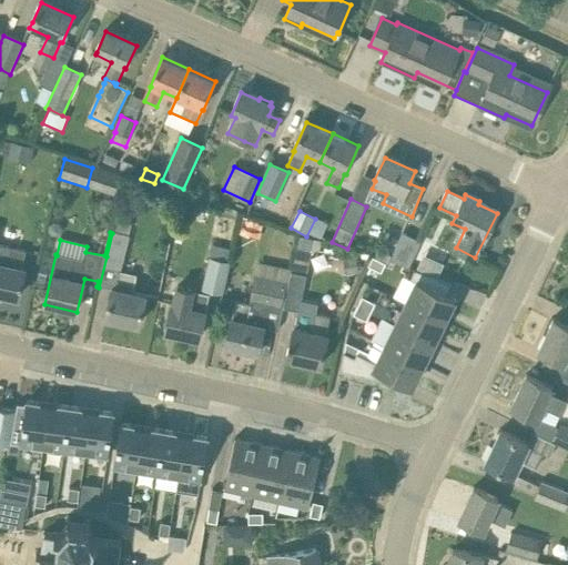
[(112,233),(107,256),(99,288),(112,290),(105,319),(139,326),(145,298),(133,294),(137,276),(121,273),(129,236),(112,233)]
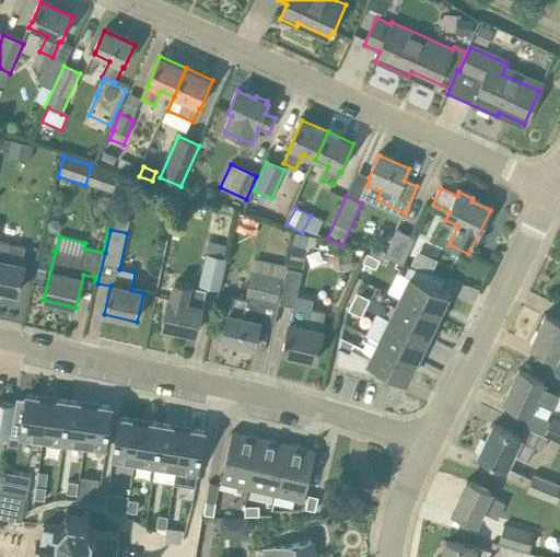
[(396,231),(385,257),(403,265),(415,240),(396,231)]
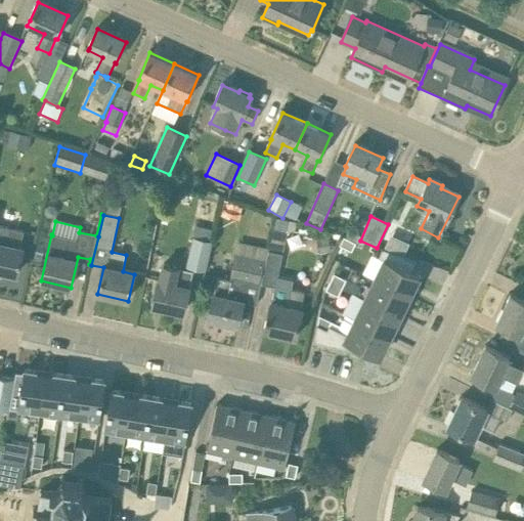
[(276,220),(266,262),(262,285),(274,288),(264,332),(296,339),(302,311),(301,310),(305,294),(292,291),(294,281),(277,278),(287,235),(295,232),(296,225),(276,220)]
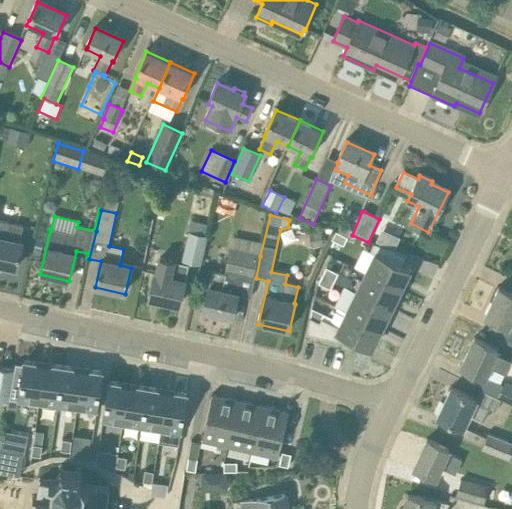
[(0,270),(1,270),(2,266),(16,269),(22,244),(19,244),(23,228),(0,222),(0,270)]
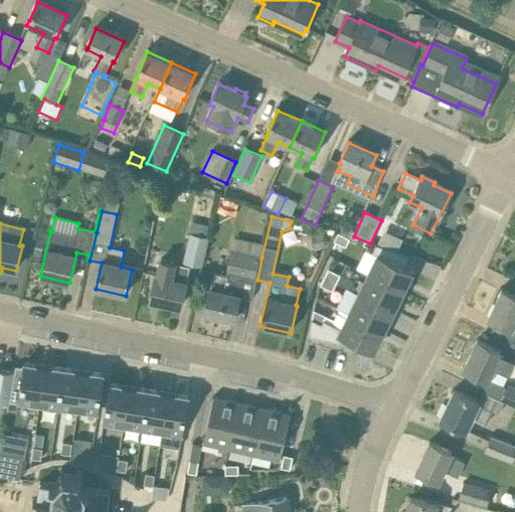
[(192,223),(190,234),(183,264),(202,268),(208,239),(206,238),(208,227),(192,223)]
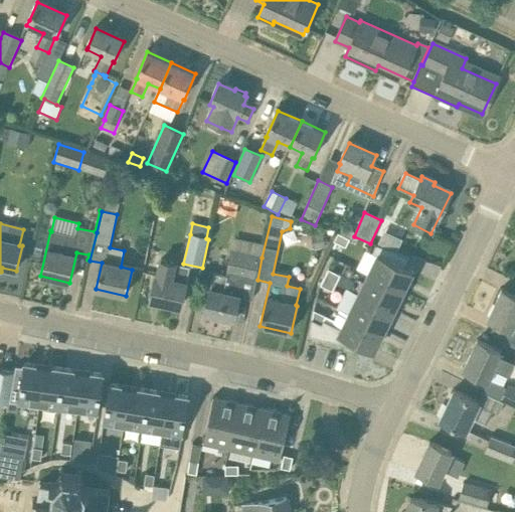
[(345,248),(349,240),(338,234),(334,242),(345,248)]
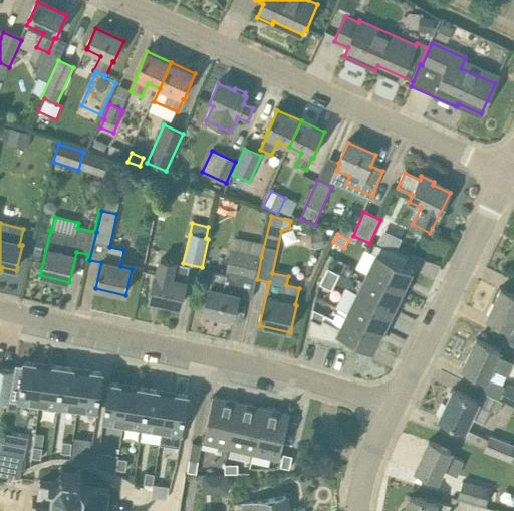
[(365,274),(402,292),(412,272),(404,268),(410,257),(376,246),(371,254),(374,255),(365,274)]
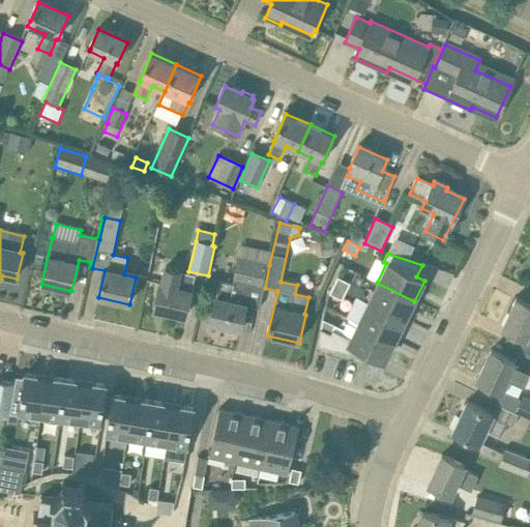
[(260,310),(265,288),(269,265),(238,258),(232,286),(219,283),(210,322),(241,329),(246,306),(260,310)]
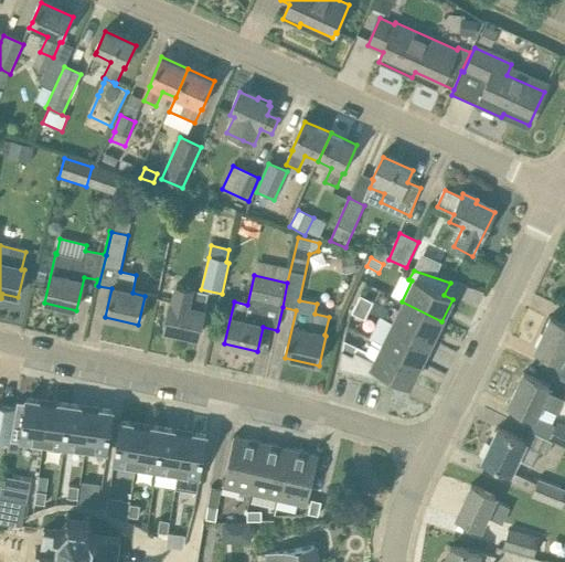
[(170,304),(169,309),(164,330),(199,338),(204,311),(188,307),(191,290),(177,287),(172,304),(170,304)]
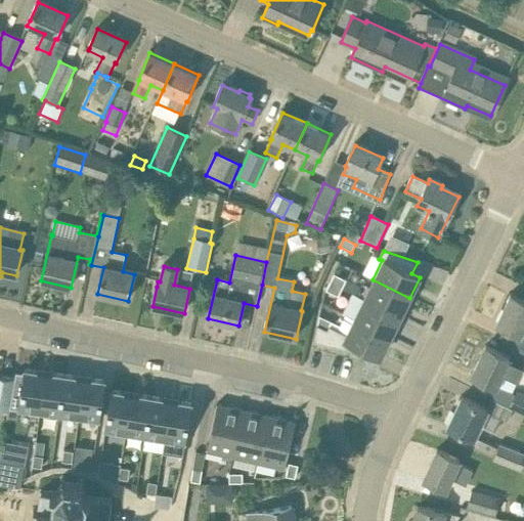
[(333,276),(330,284),(342,290),(345,283),(333,276)]
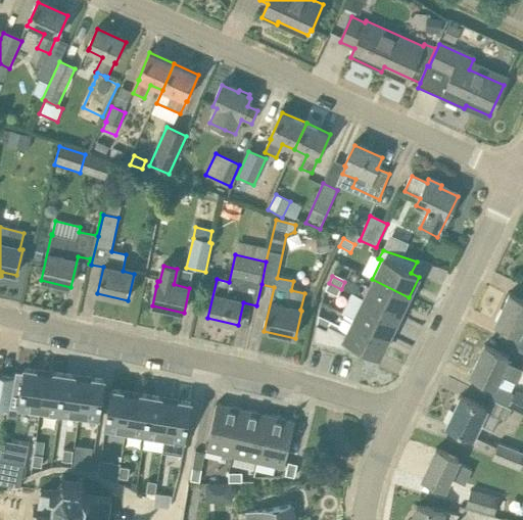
[(362,299),(398,318),(409,297),(372,279),(362,299)]
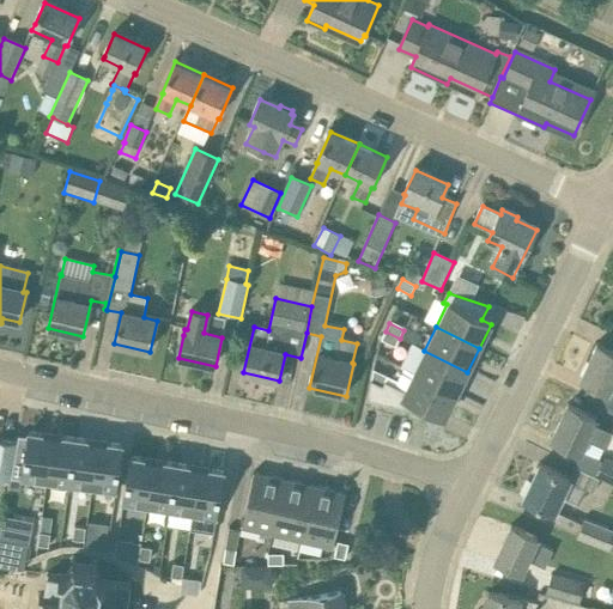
[(400,339),(386,332),(381,341),(395,348),(400,339)]
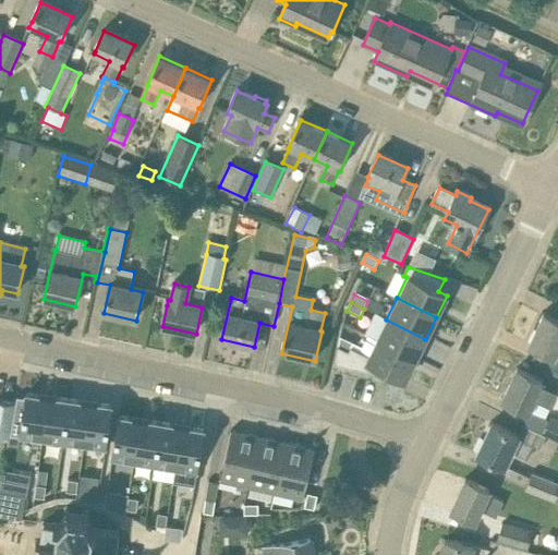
[(557,321),(544,314),(529,346),(555,359),(557,351),(557,321)]
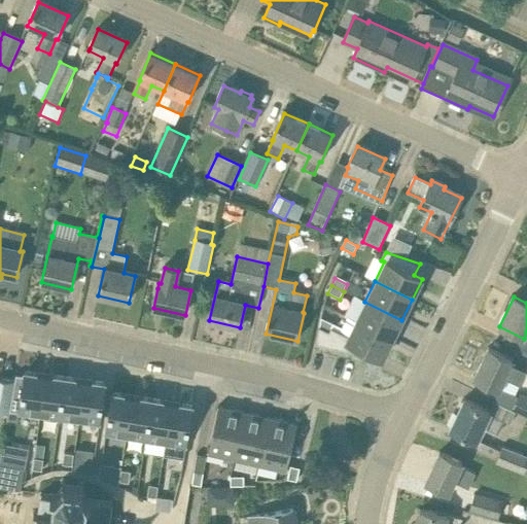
[(364,302),(355,321),(393,338),(401,320),(364,302)]
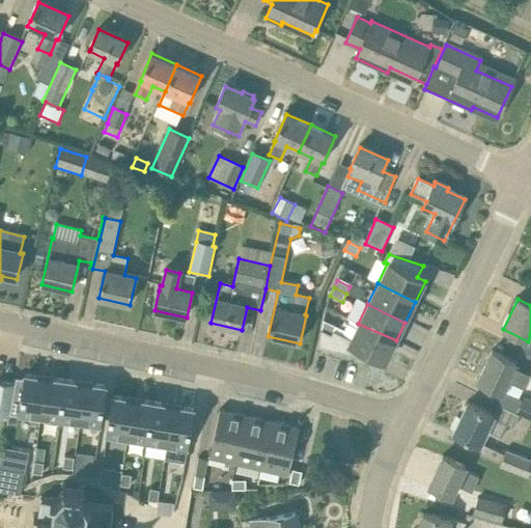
[(396,340),(358,324),(350,340),(333,333),(335,327),(324,322),(318,348),(370,360),(372,357),(385,363),(396,340)]
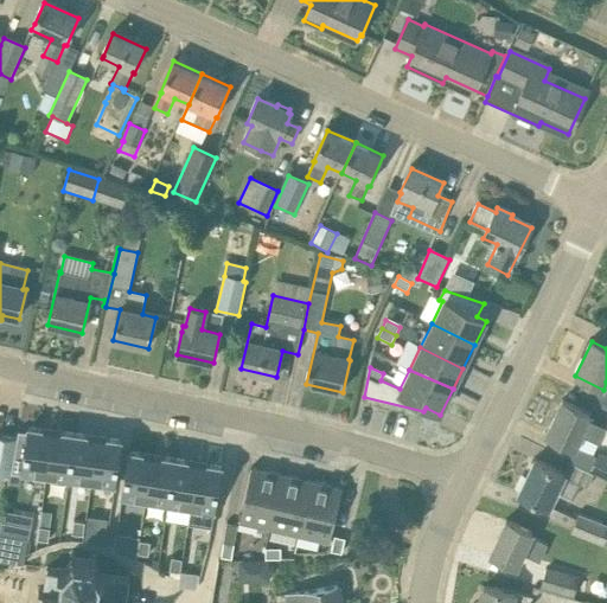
[(590,415),(585,412),(563,402),(547,436),(575,449),(582,432),(600,441),(606,425),(589,418),(590,415)]
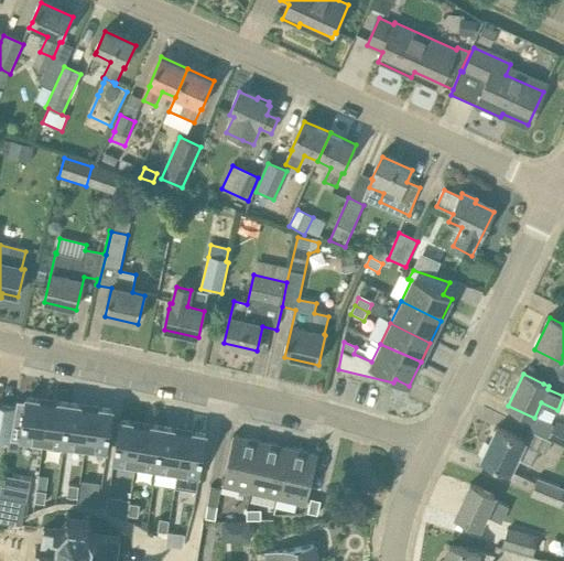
[(49,402),(26,399),(20,444),(42,448),(49,402)]
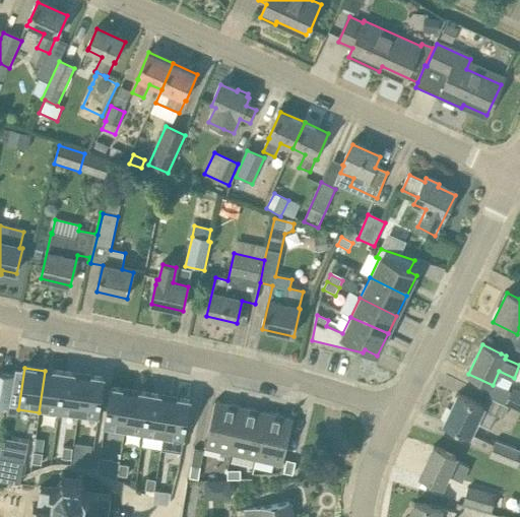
[(58,414),(64,374),(45,371),(39,412),(58,414)]
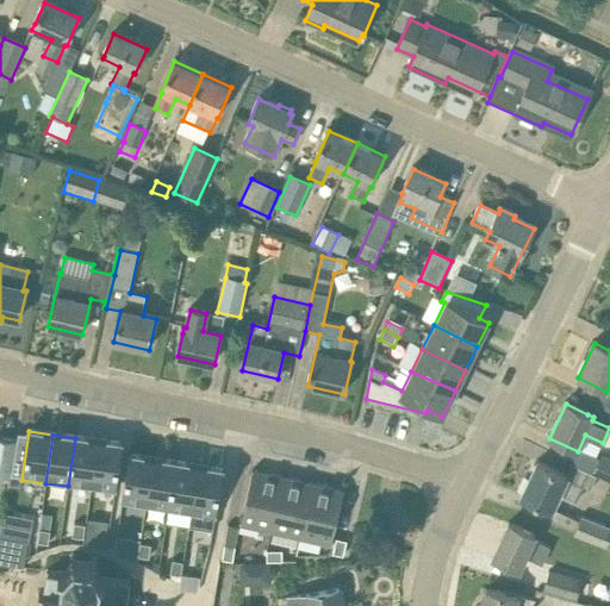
[(92,489),(98,441),(75,438),(68,486),(92,489)]
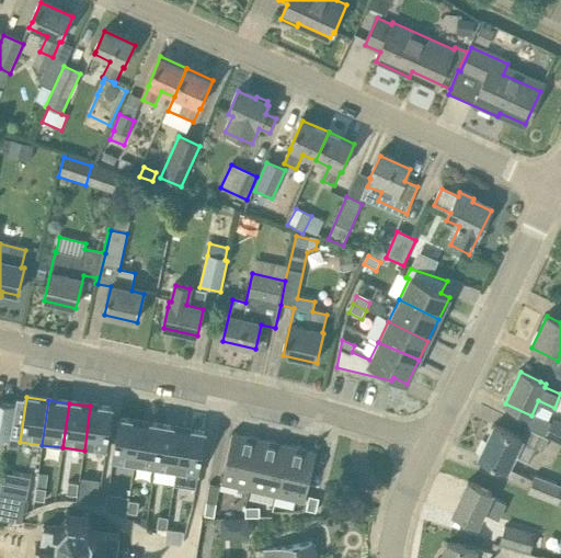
[(0,405),(0,440),(9,442),(16,408),(0,405)]
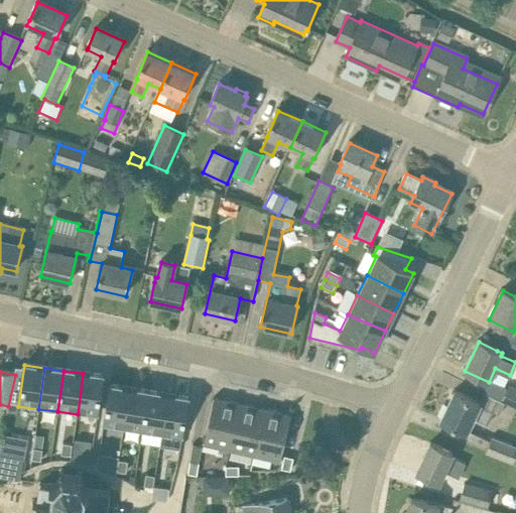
[(103,376),(83,373),(78,414),(97,417),(103,376)]
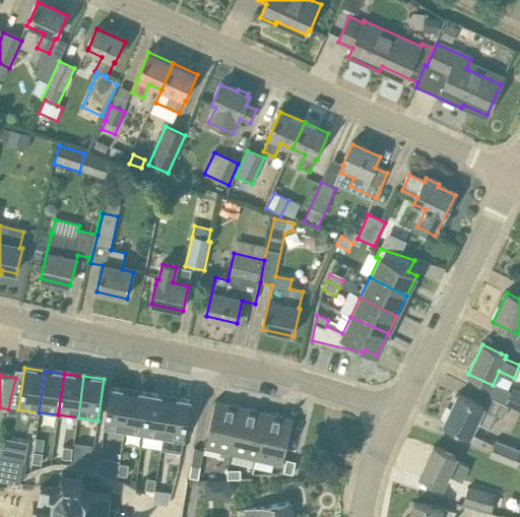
[(131,392),(111,388),(105,430),(125,433),(131,392)]
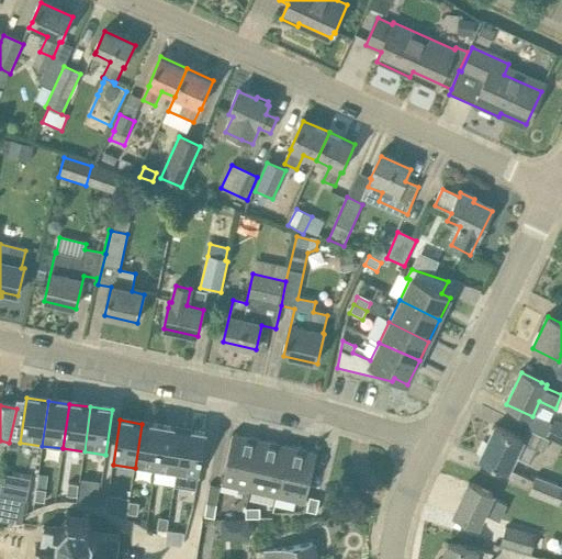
[(549,440),(549,443),(561,448),(561,425),(553,422),(546,439),(549,440)]
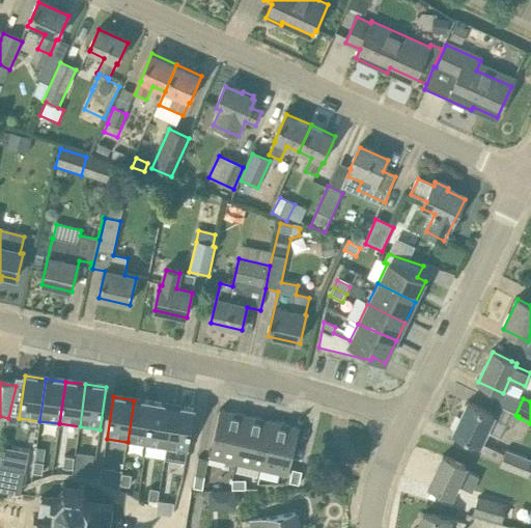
[(147,445),(154,404),(134,400),(128,442),(147,445)]
